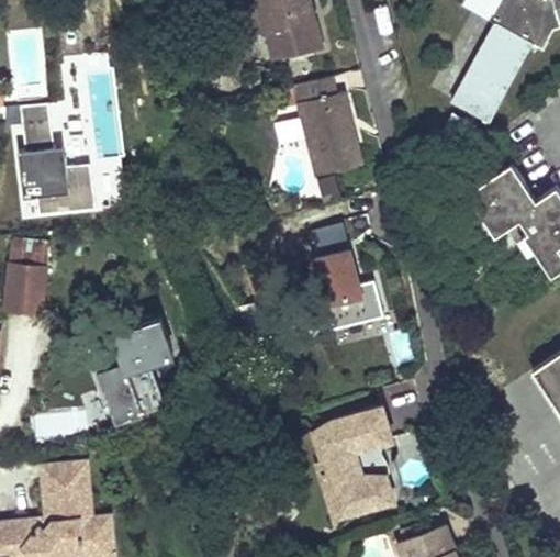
[(239,0),(249,37),(265,34),(256,0),(239,0)]
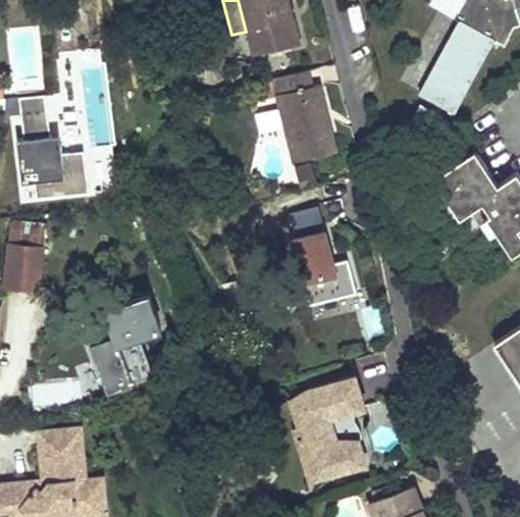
[(297,47),(284,0),(238,0),(246,32),(253,57),(297,47)]
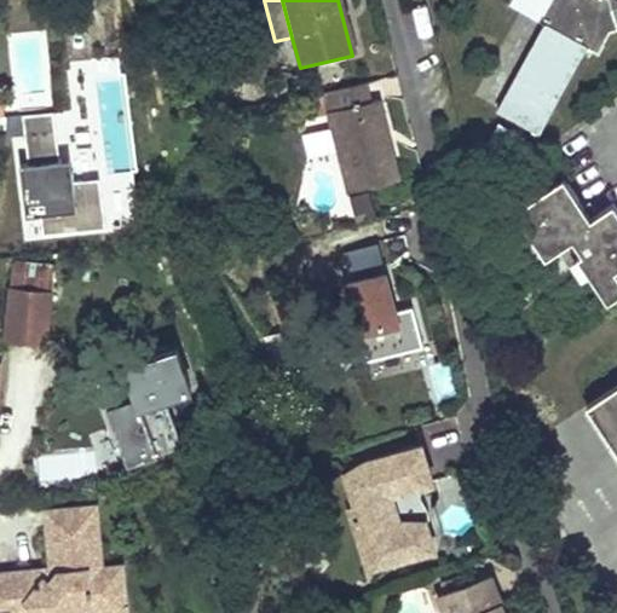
[(542,29),(496,115),(537,138),(586,52),(597,58),(615,27),(606,0),(551,0),(551,1),(555,5),(542,29)]
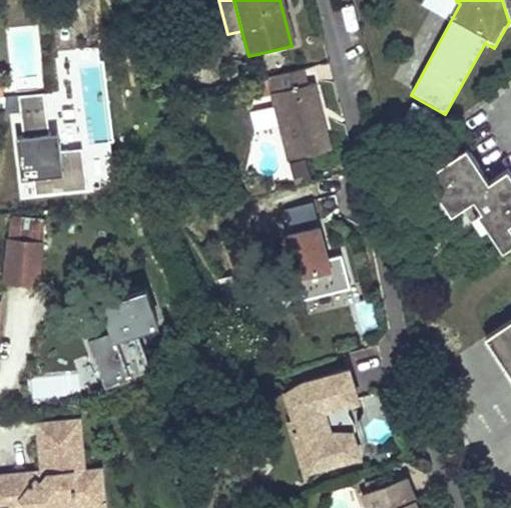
[(428,0),(423,9),(449,24),(460,4),(456,1),(456,0),(428,0)]
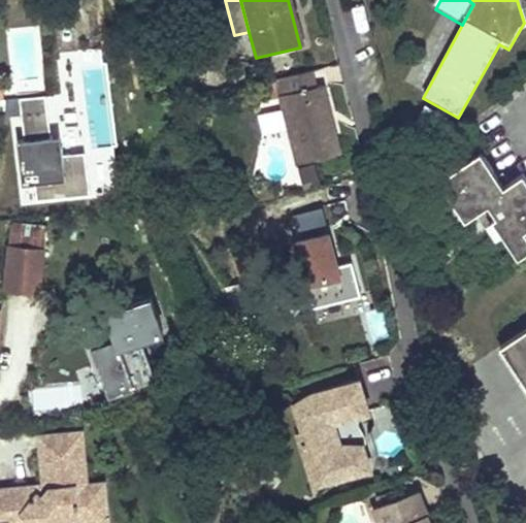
[(315,92),(309,72),(274,80),(296,167),(338,157),(322,90),(315,92)]
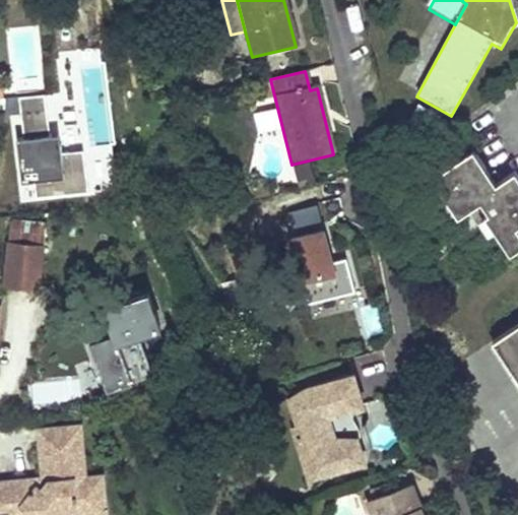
[(33,185),(35,201),(87,195),(82,153),(60,156),(58,139),(47,140),(42,99),(7,103),(9,117),(20,116),(23,142),(16,142),(22,186),(33,185)]
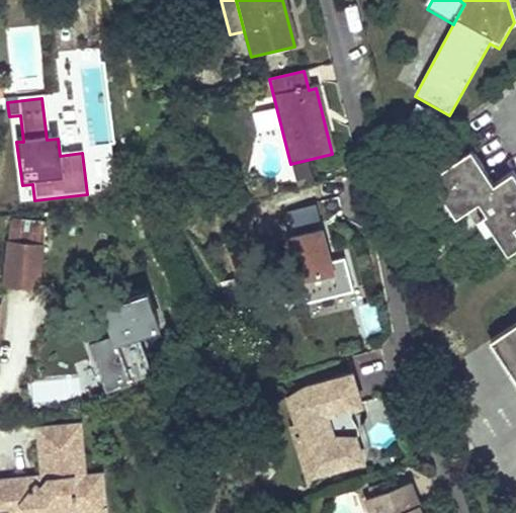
[(515,234),(514,230),(515,228),(515,180),(512,174),(493,187),(469,152),(429,180),(455,219),(478,203),(486,216),(482,218),(507,256),(515,249),(515,234)]
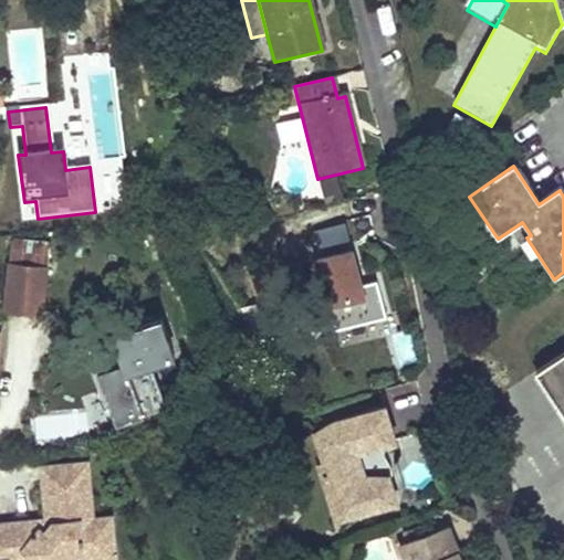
[(323,211),(343,204),(334,180),(315,186),(323,211)]
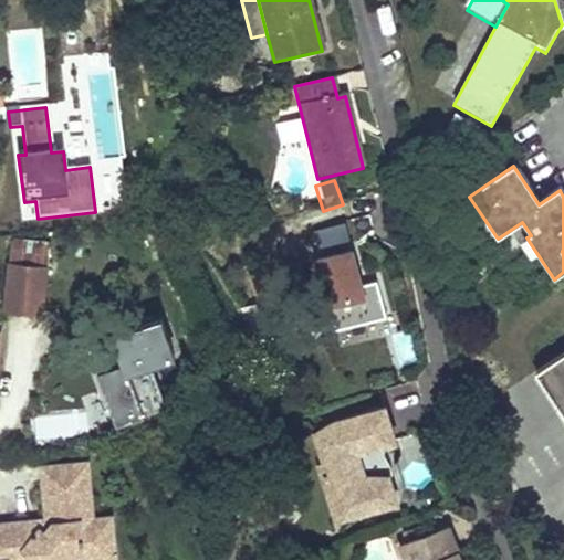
[(345,230),(312,240),(338,338),(386,326),(375,286),(362,289),(345,230)]
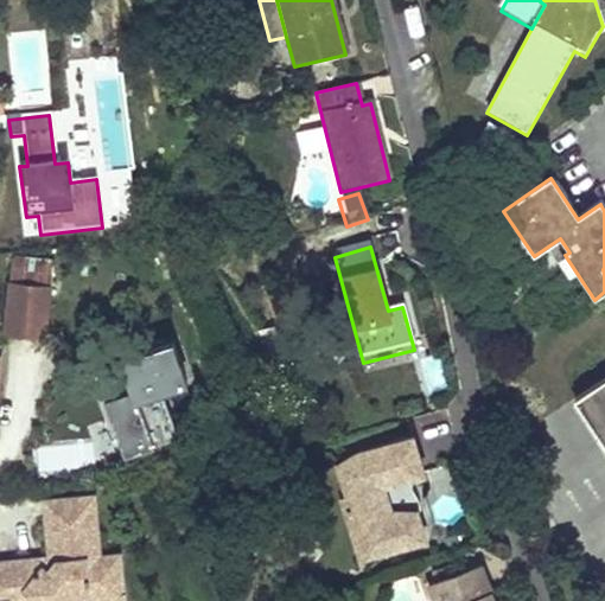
[(51,266),(11,261),(7,287),(49,292),(51,266)]
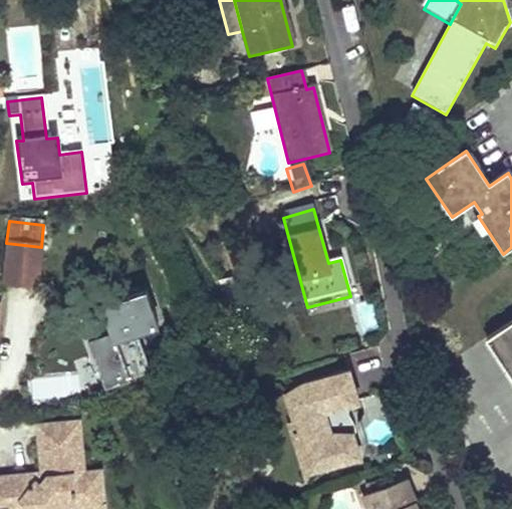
[(133,237),(138,236),(134,223),(117,228),(121,240),(133,237)]
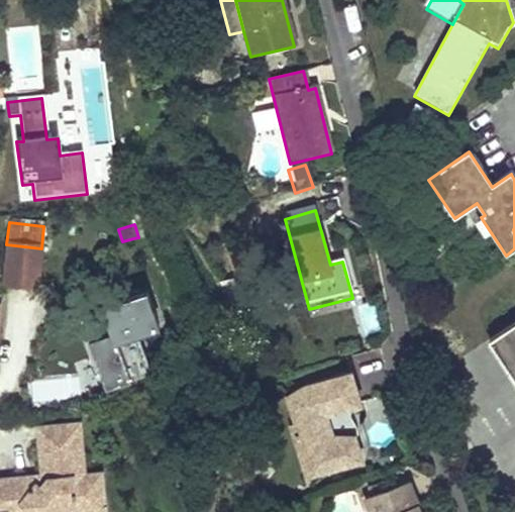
[(2,286),(37,290),(41,248),(6,244),(2,286)]
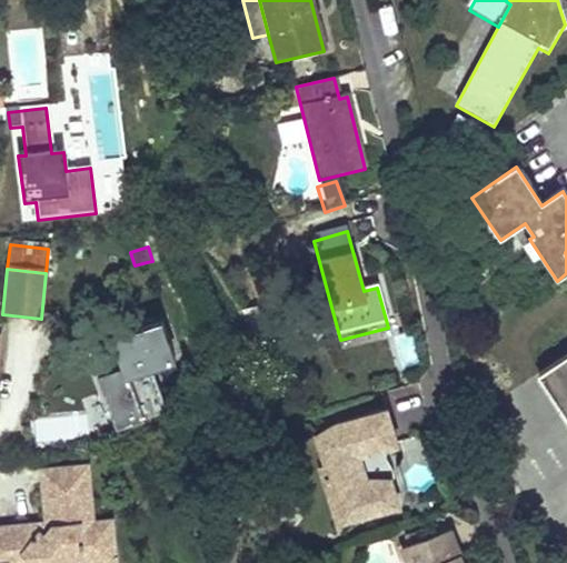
[(132,393),(117,398),(127,424),(163,412),(149,369),(172,361),(160,325),(113,342),(132,393)]
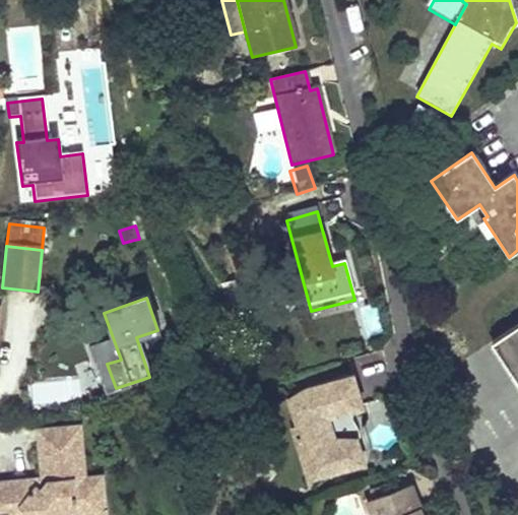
[(379,310),(355,311),(358,342),(381,342),(379,310)]
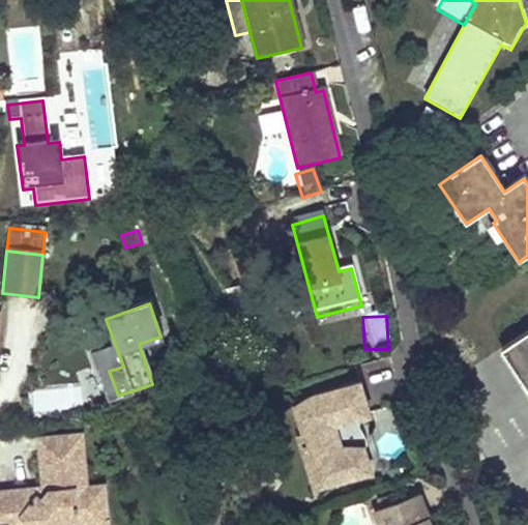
[(527,332),(500,352),(527,392),(527,332)]
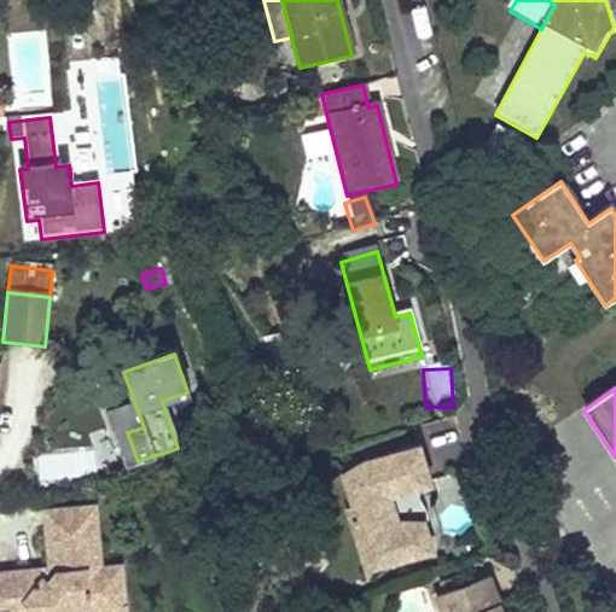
[(362,464),(342,477),(352,506),(346,508),(354,536),(371,545),(385,540),(393,561),(430,549),(416,500),(408,502),(405,490),(412,488),(429,483),(418,447),(362,464)]
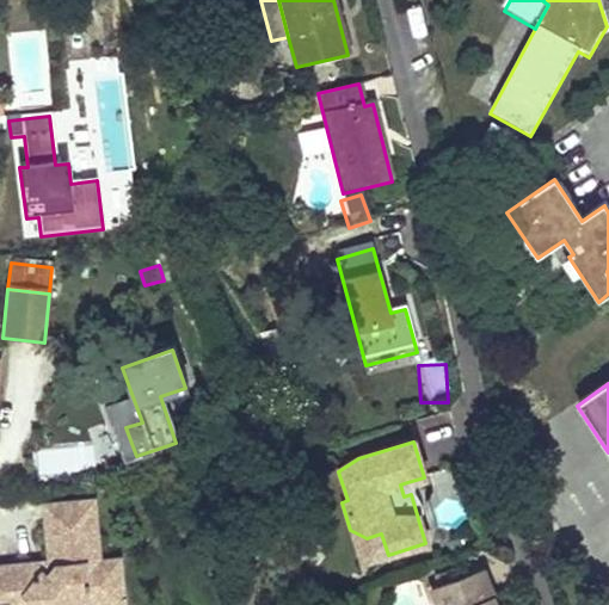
[(407,482),(400,485),(404,497),(411,494),(407,482)]
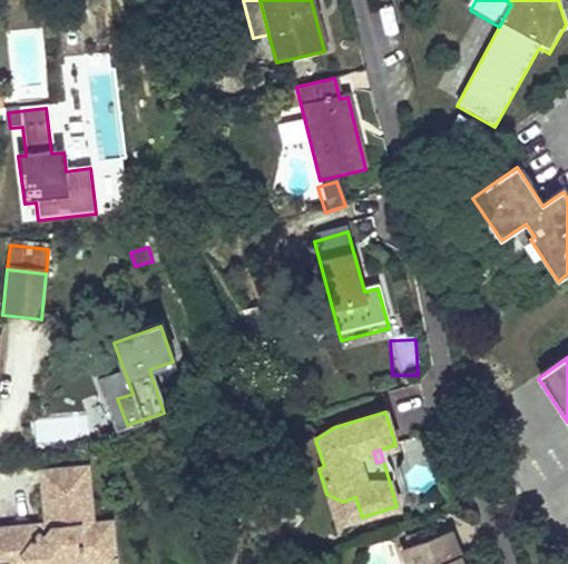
[(85,488),(82,473),(39,477),(40,493),(79,488),(81,511),(87,510),(85,488)]
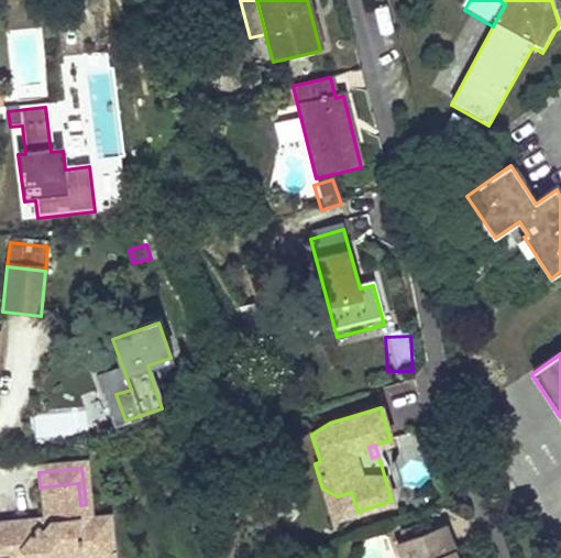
[(109,557),(106,523),(87,524),(86,504),(80,505),(78,483),(40,488),(43,524),(0,528),(0,557),(109,557)]
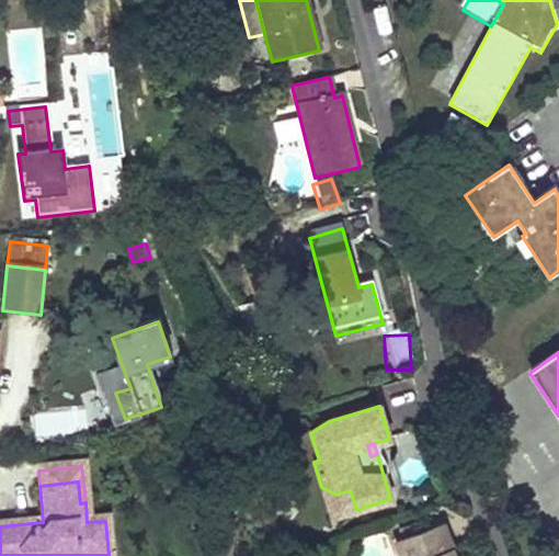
[(337,495),(321,487),(331,518),(356,510),(350,490),(337,495)]
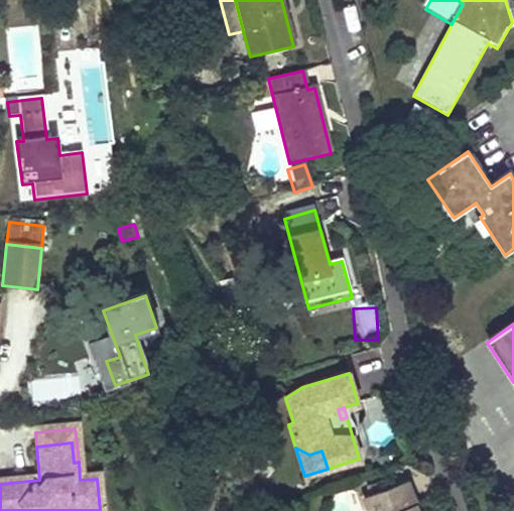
[(417,510),(407,483),(365,500),(369,510),(417,510)]
